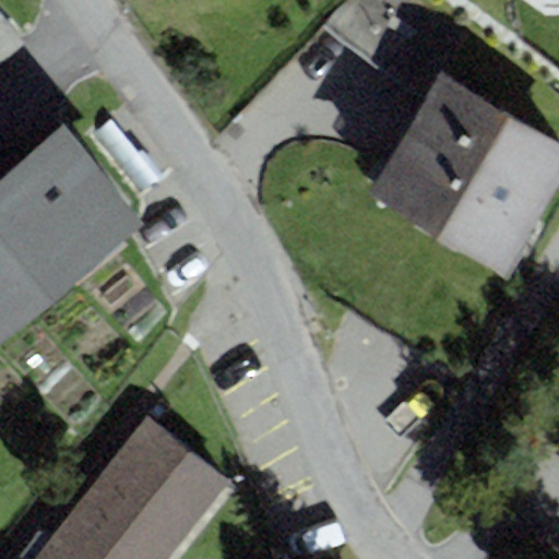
[(558,0),(522,0),(545,18),(558,16),(558,0)]
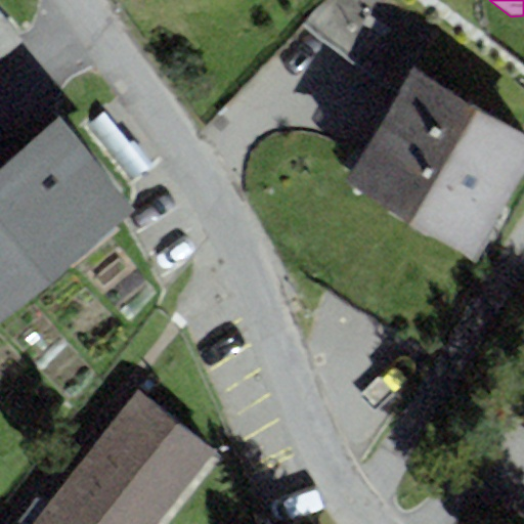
[(475,259),(523,177),(523,135),(413,70),(346,182),(475,259)]
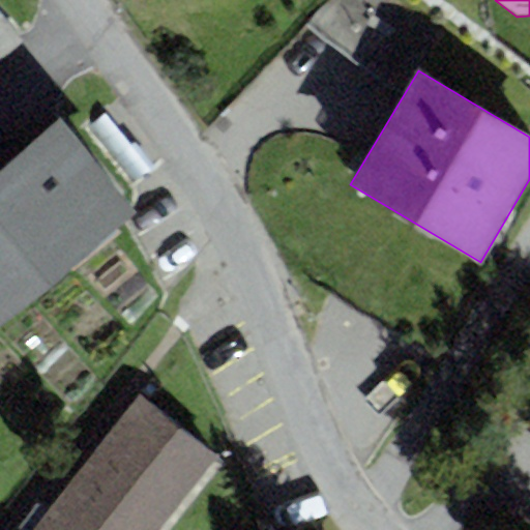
[(57,120),(0,168),(0,323),(135,210),(57,120)]
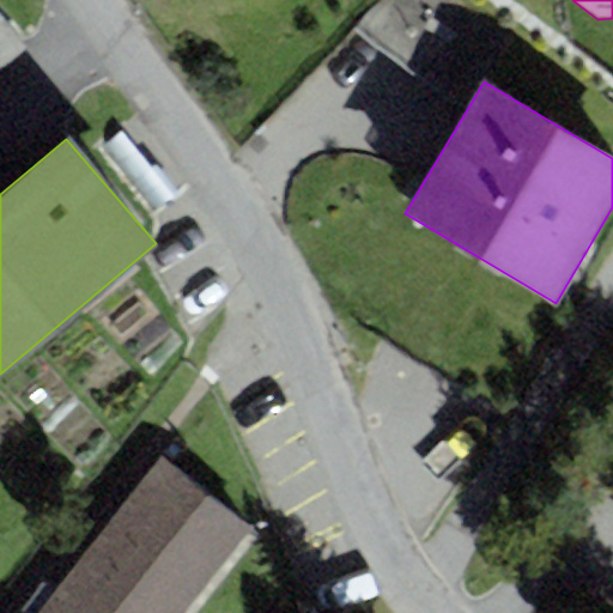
[(162,459),(36,612),(184,612),(252,532),(162,459)]
